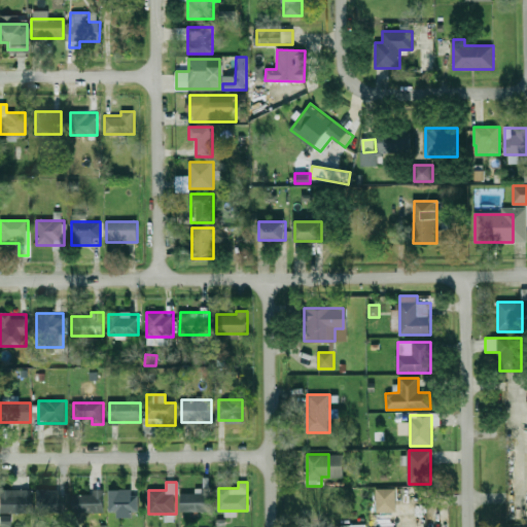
[(213,487),(203,487),(203,493),(182,493),(182,512),(213,512),(213,487)]
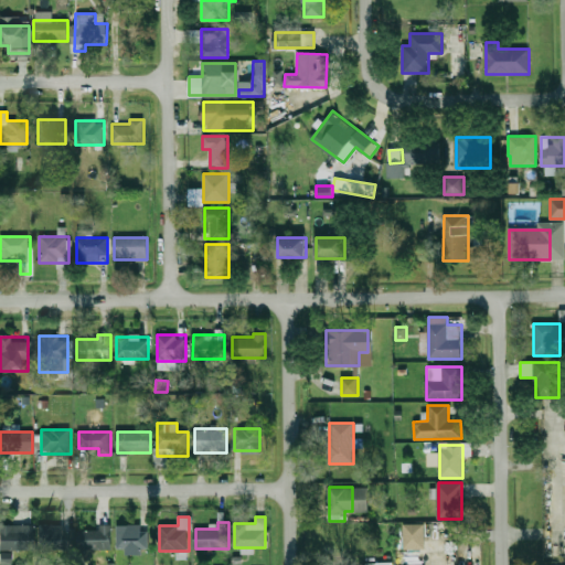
[(404,548),(425,548),(425,524),(404,524),(404,548)]
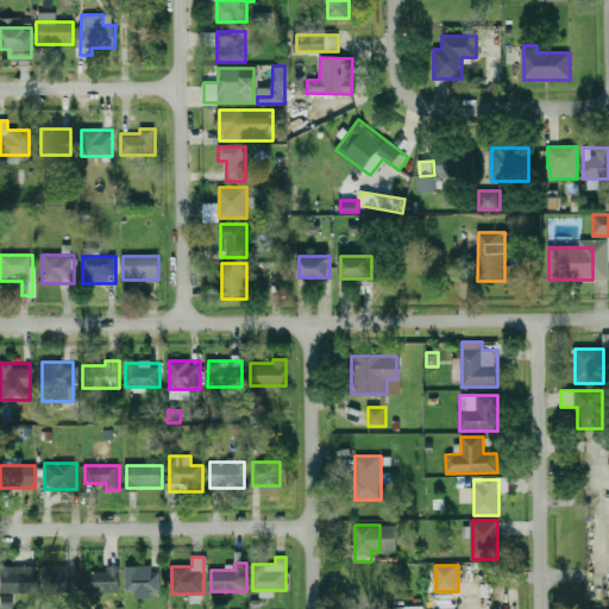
[(0,591),(36,591),(36,566),(0,566),(0,591)]
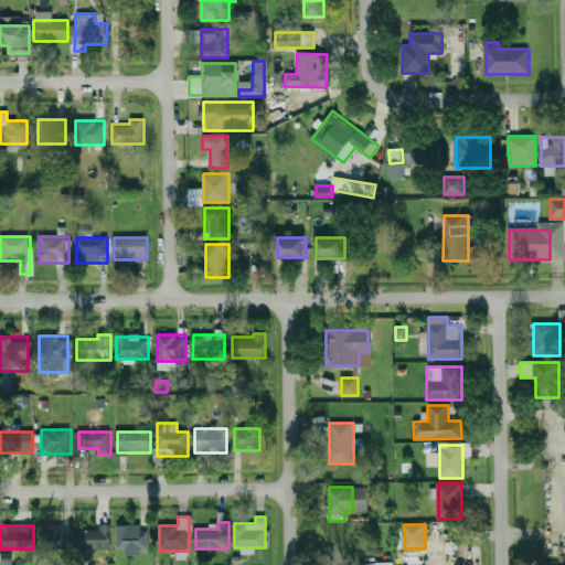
[(68,525),(39,525),(39,548),(68,548),(68,525)]
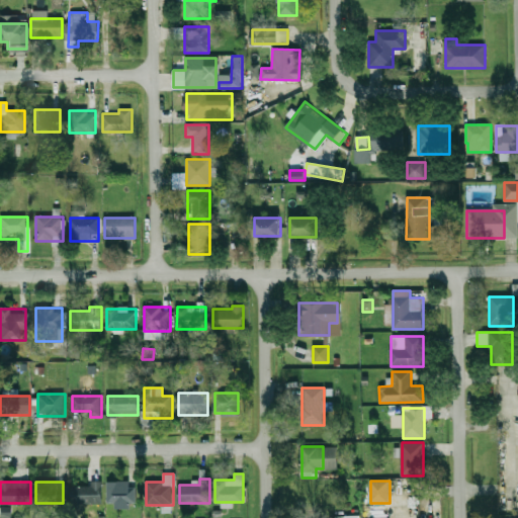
[(107,505),(137,505),(137,483),(107,483),(107,505)]
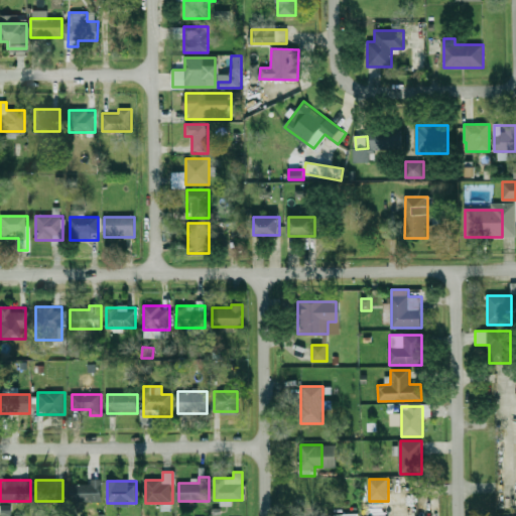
[(71,502),(101,502),(101,483),(71,483),(71,502)]
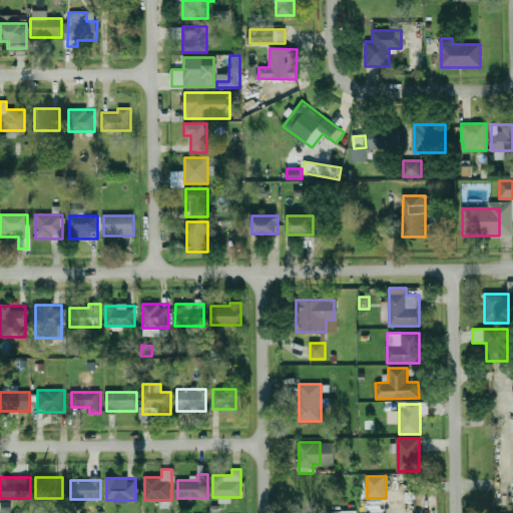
[(0,512),(7,512),(10,512),(11,501),(0,500),(0,512)]
